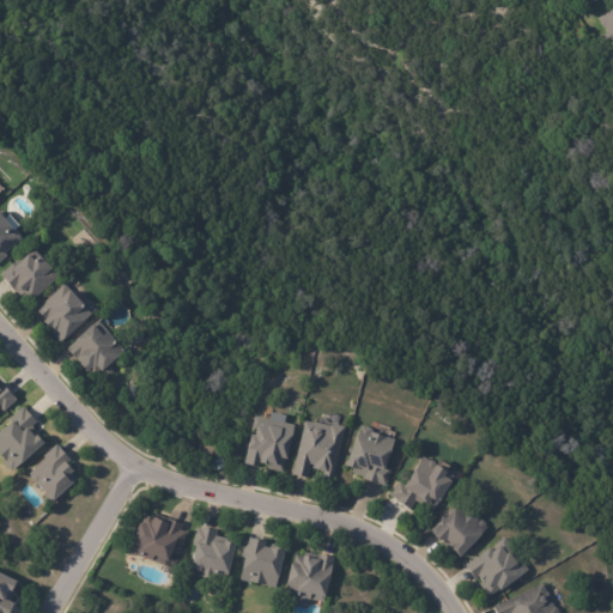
[(612,46),(611,41),(605,44),(600,37),(606,34),(598,19),(612,8),(612,46)]
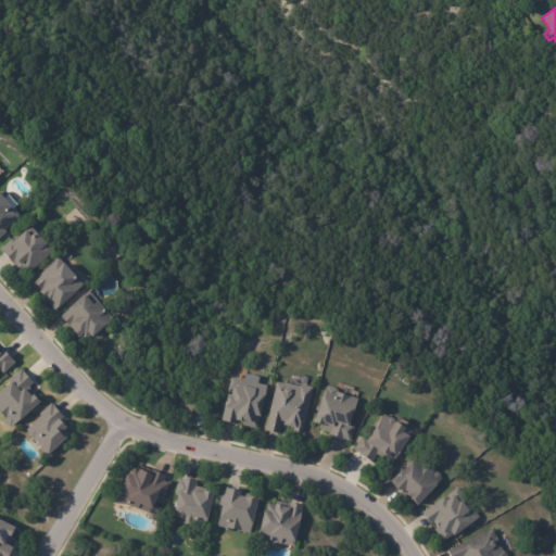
[(7,196),(16,205),(12,209),(16,213),(15,214),(17,216),(14,219),(2,230),(4,232),(0,237),(0,197),(2,200),(7,196)]
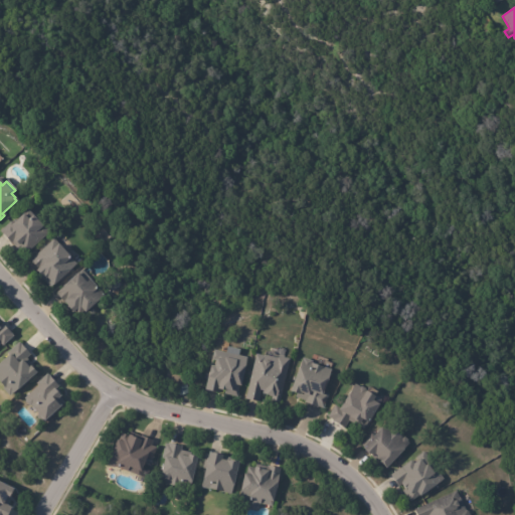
[(24,254),(20,249),(18,251),(0,232),(0,230),(10,221),(11,222),(21,212),(26,218),(30,214),(40,224),(41,223),(48,230),(47,232),(47,233),(24,254)]
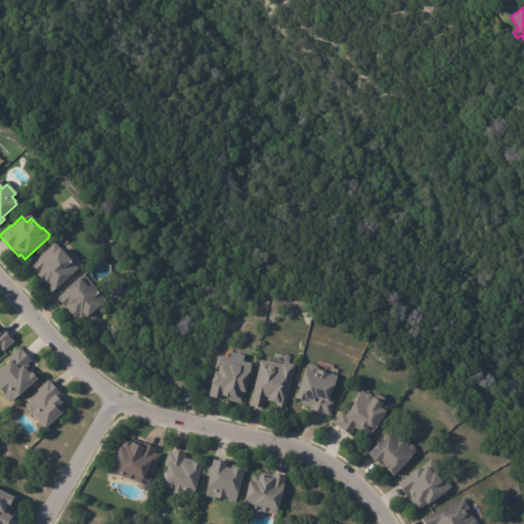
[(78,268),(54,288),(54,289),(51,292),(37,273),(38,272),(32,264),(57,244),(78,268)]
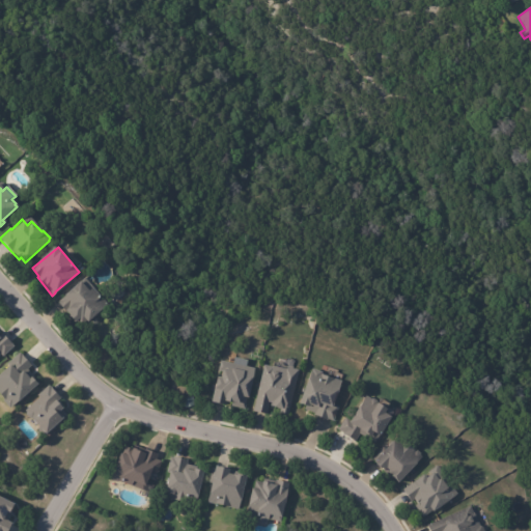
[(106,305),(81,327),(76,320),(73,324),(70,319),(71,318),(57,304),(64,297),(63,296),(79,282),(84,279),(106,305)]
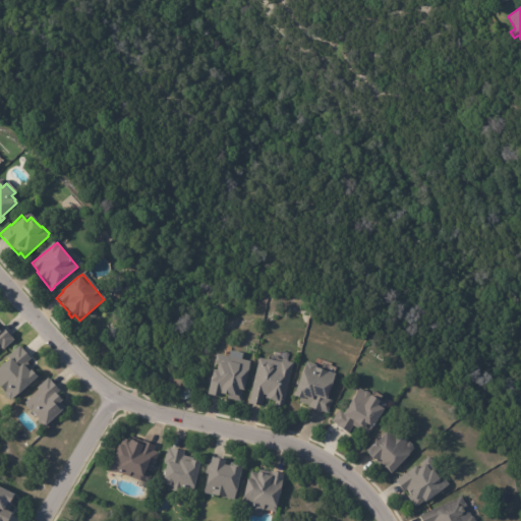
[(0,328),(1,327),(12,340),(2,350),(0,348),(0,328)]
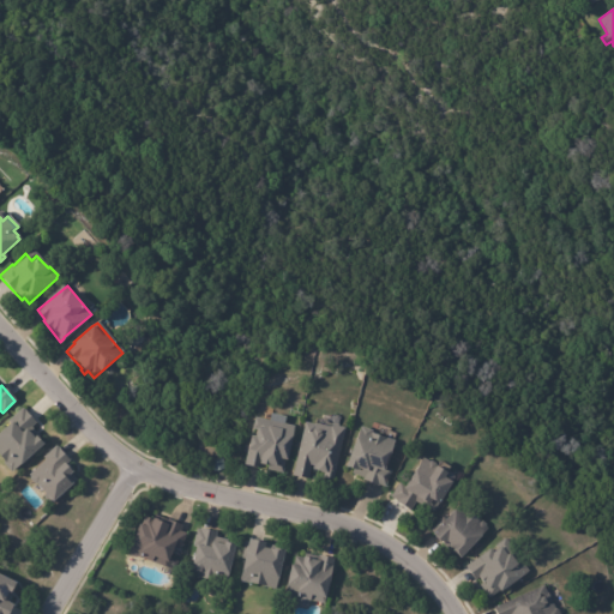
[(28,411),(37,423),(29,432),(34,438),(35,437),(42,444),(12,473),(5,464),(7,463),(0,455),(0,433),(12,422),(11,421),(24,408),(28,411)]
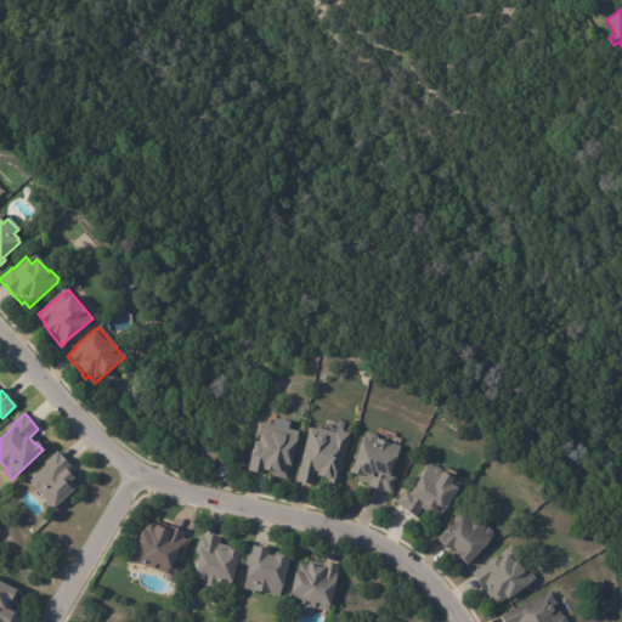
[(275,478),(246,470),(249,454),(247,453),(250,440),(255,441),(256,433),(254,433),(256,422),(295,430),(284,479),(275,478)]
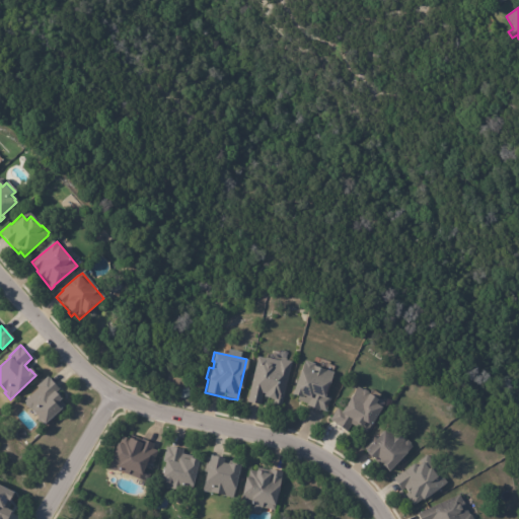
[(290,360),(281,404),(273,403),(274,398),(263,396),(264,393),(263,392),(260,404),(246,401),(256,356),(263,358),(266,357),(278,360),(280,358),(290,360)]
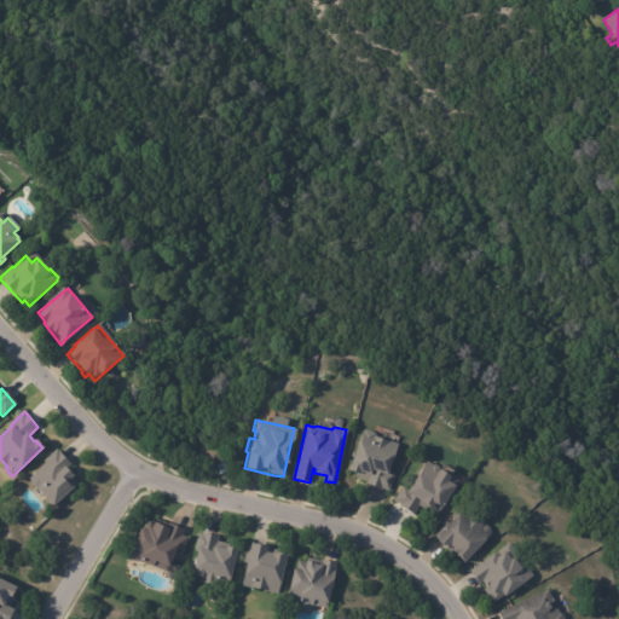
[(397,444),(386,470),(393,474),(387,490),(381,487),(381,489),(365,482),(365,481),(353,476),(354,473),(346,469),(362,428),(372,433),(372,435),(387,440),(397,444)]
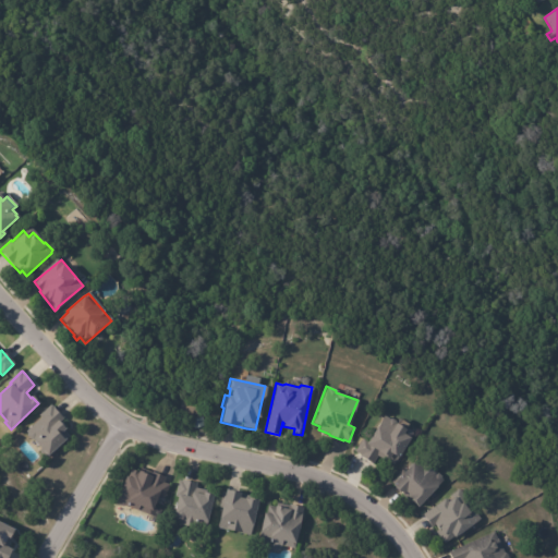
[(53,410),(60,416),(56,421),(63,429),(62,431),(69,437),(64,441),(63,439),(46,456),(33,441),(32,443),(27,437),(27,435),(25,433),(40,419),(38,416),(50,405),(53,410)]
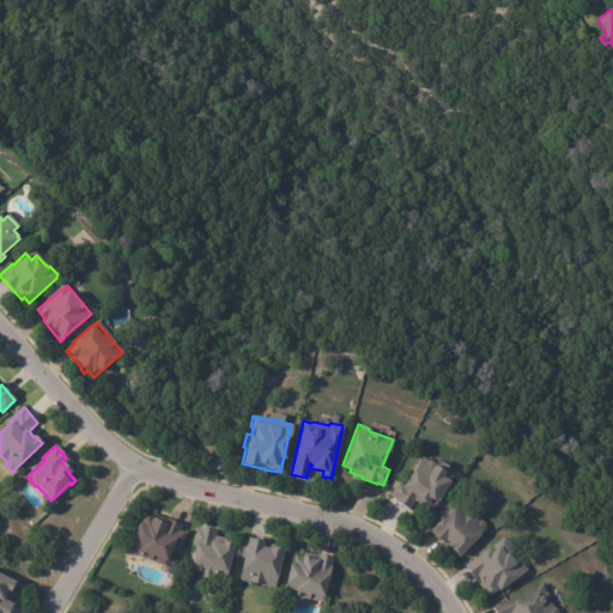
[(435,462),(434,465),(444,471),(445,468),(451,472),(451,477),(448,483),(447,483),(436,501),(437,501),(431,511),(414,501),(410,509),(395,501),(395,499),(389,496),(398,480),(402,483),(420,456),(428,460),(429,459),(435,462)]
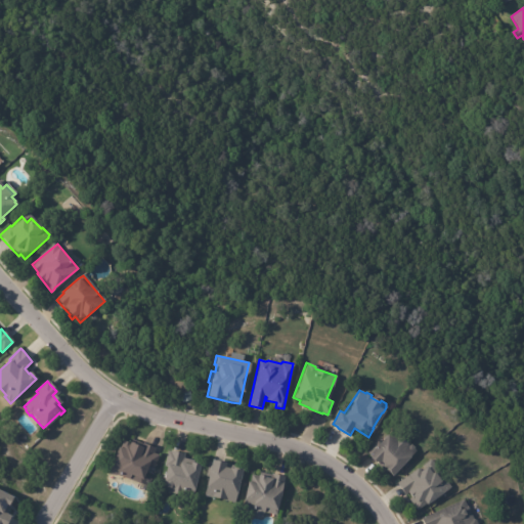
[(190,399),(180,401),(178,393),(188,391),(190,399)]
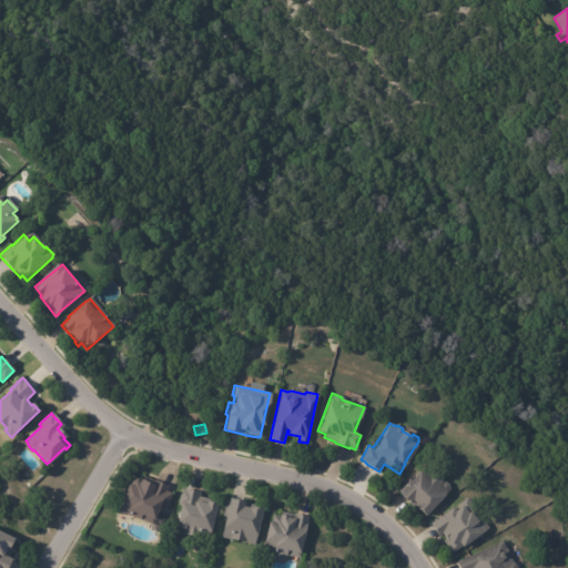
[(418,511),(398,493),(424,465),(442,482),(445,482),(448,485),(448,487),(450,488),(424,517),(418,511)]
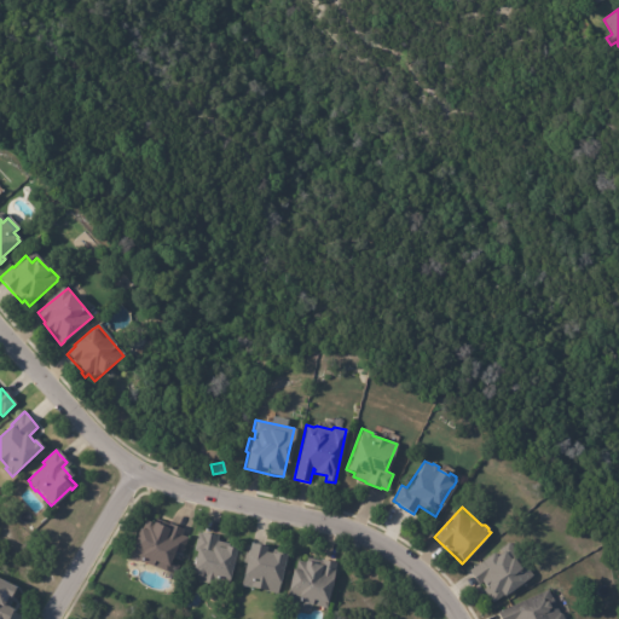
[(156,524),(166,527),(167,524),(181,528),(179,534),(186,537),(179,554),(172,550),(167,565),(165,571),(138,560),(137,562),(127,559),(131,548),(129,548),(138,527),(139,528),(143,520),(150,522),(151,521),(156,524)]
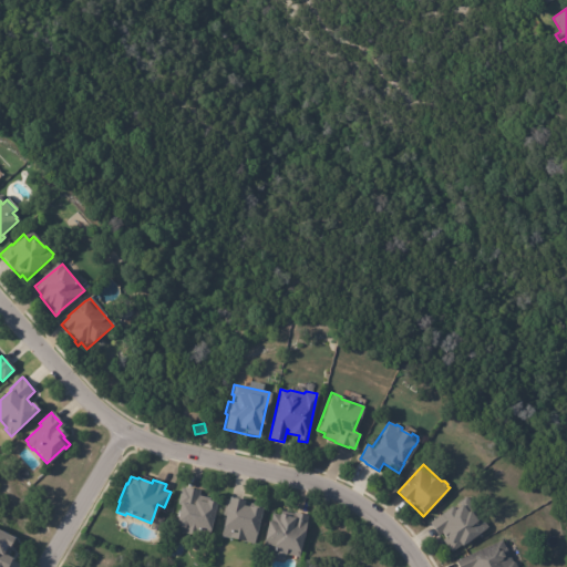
[(187,488),(200,491),(198,501),(206,503),(206,501),(216,503),(208,539),(175,533),(181,503),(178,503),(182,488),(185,490),(185,488),(187,488)]
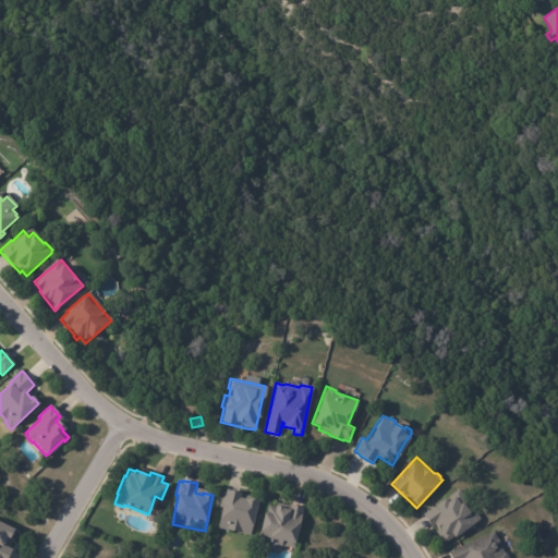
[(438,535),(432,526),(423,514),(434,507),(433,505),(444,497),(445,498),(458,488),(480,519),(453,537),(452,536),(444,543),(438,535)]
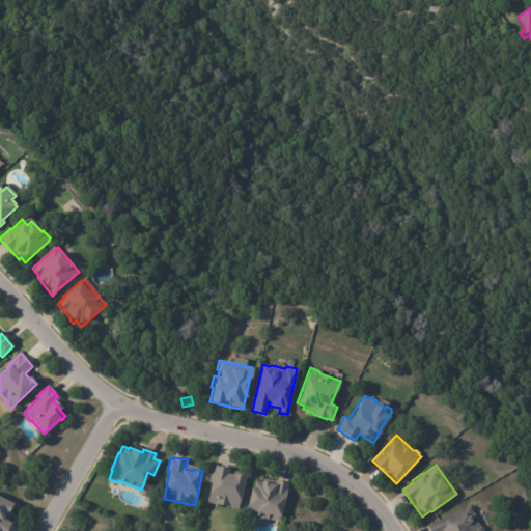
[(217,467),(228,470),(227,474),(239,476),(239,475),(245,476),(238,511),(228,508),(218,505),(218,506),(206,504),(215,467),(217,467)]
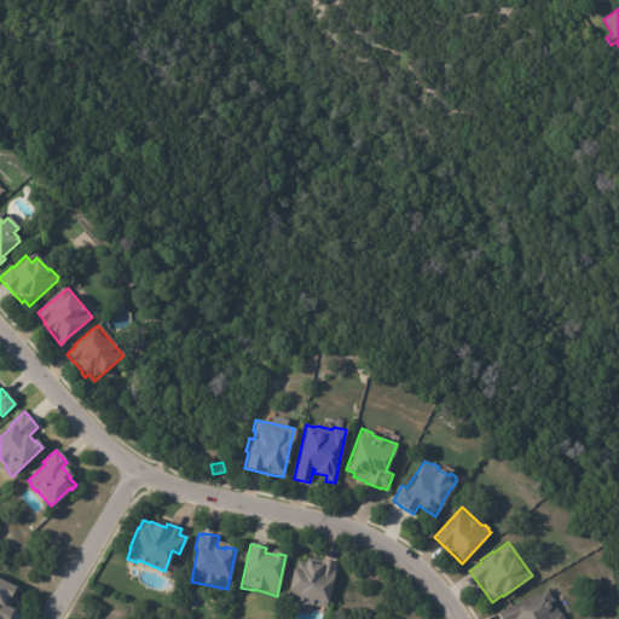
[(323,560),(335,562),(324,608),(285,599),(291,568),(294,570),(295,560),(302,561),(304,560),(319,563),(320,559),(323,560)]
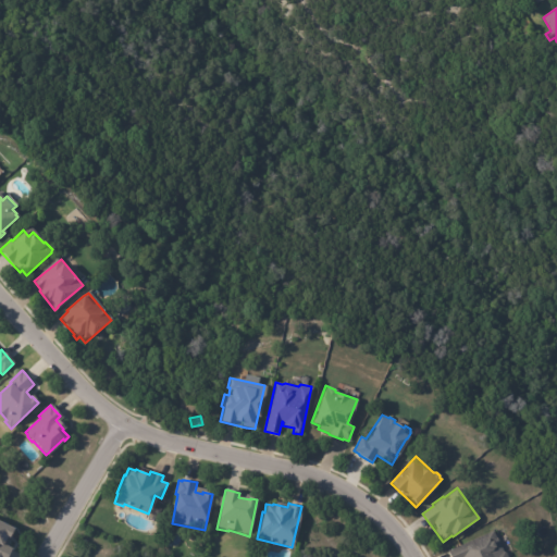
[(12,539),(8,547),(13,551),(10,556),(0,556),(0,522),(12,529),(9,535),(13,537),(12,539)]
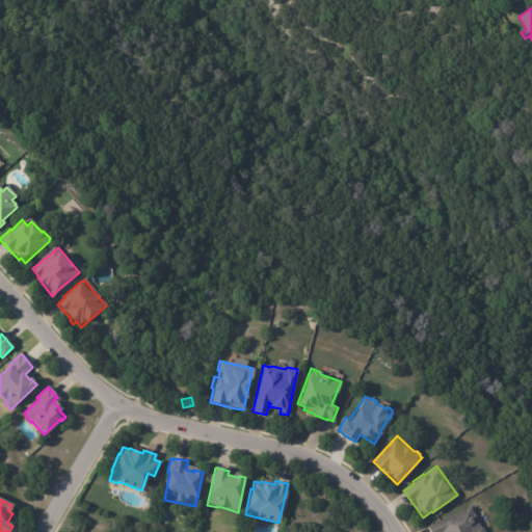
[(484,531),(429,531),(427,526),(470,506),(474,514),(474,513),(480,527),(483,528),(484,531)]
